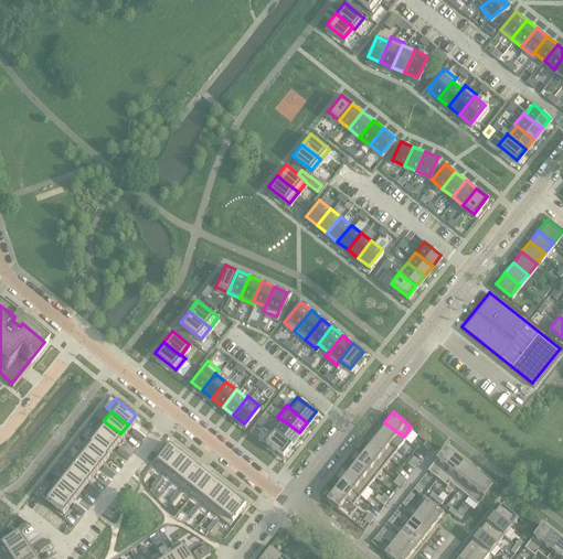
[(102,419),(95,428),(114,443),(120,433),(104,421),(104,420),(102,419)]
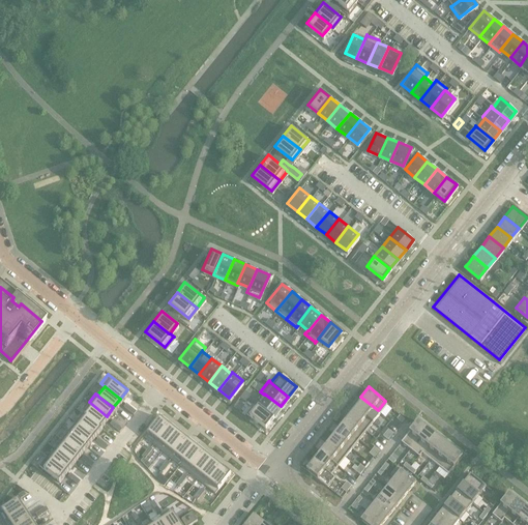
[(257,403),(257,404),(272,416),(281,406),(264,394),(264,395),(257,403)]
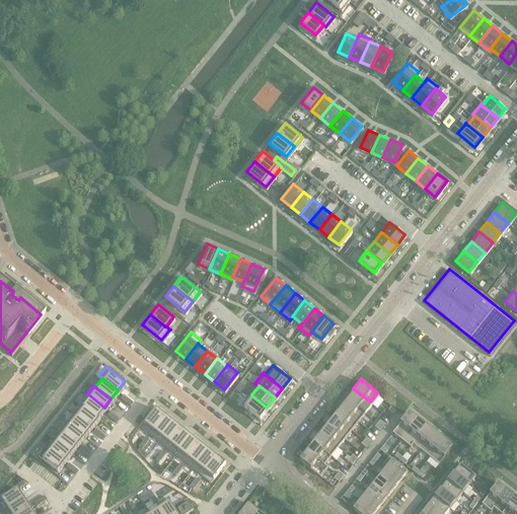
[(370,401),(353,388),(347,396),(363,410),(370,401)]
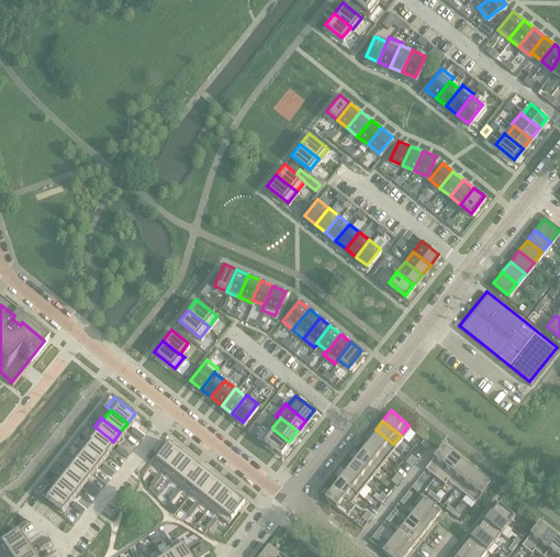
[(268,425),(259,435),(280,452),(289,442),(272,429),(272,427),(269,424),(268,425)]
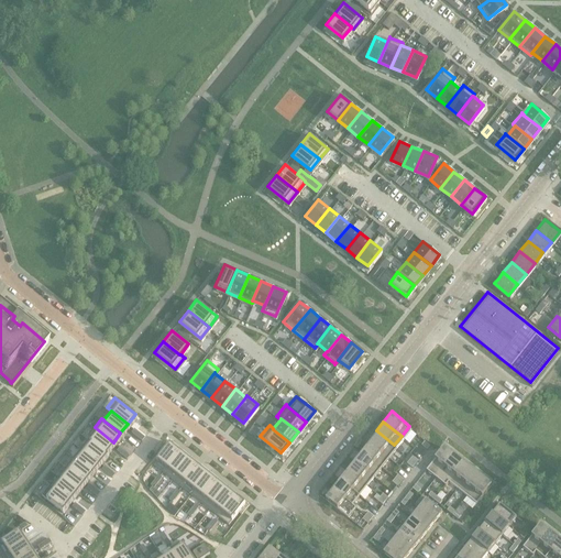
[(87,436),(87,437),(106,451),(113,442),(95,427),(87,436)]
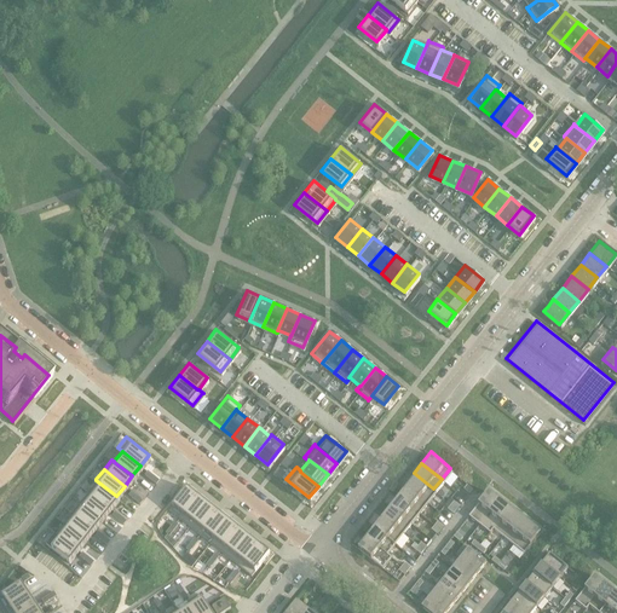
[(433,489),(414,473),(405,483),(426,499),(433,489)]
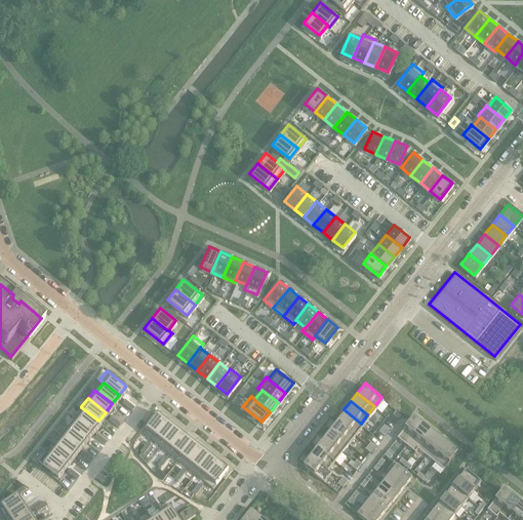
[(80,406),(73,414),(92,431),(99,422),(98,421),(81,407),(81,406),(80,405),(80,406)]
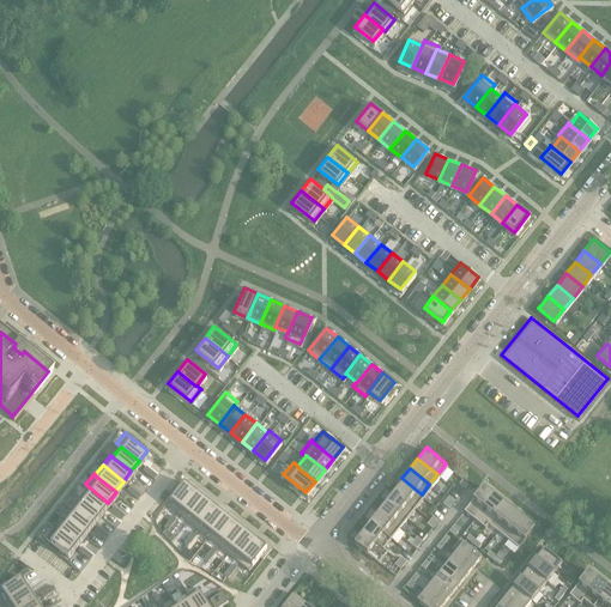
[(422,495),(401,478),(393,489),(413,504),(422,495)]
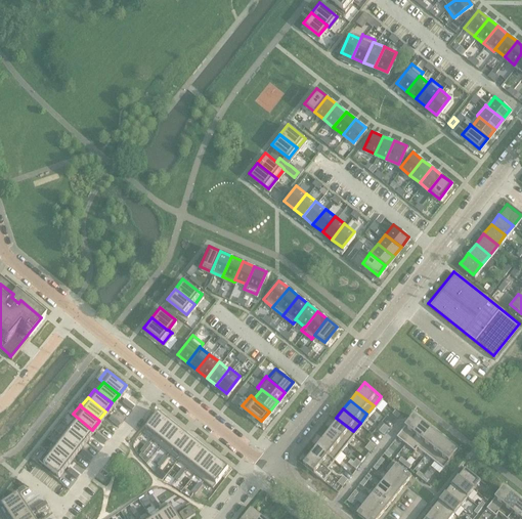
[(157,409),(141,429),(149,435),(166,416),(157,409)]
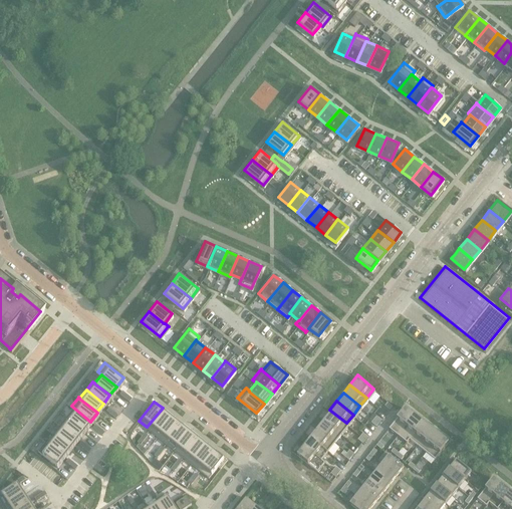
[(397,432),(413,412),(404,405),(388,425),(397,432)]
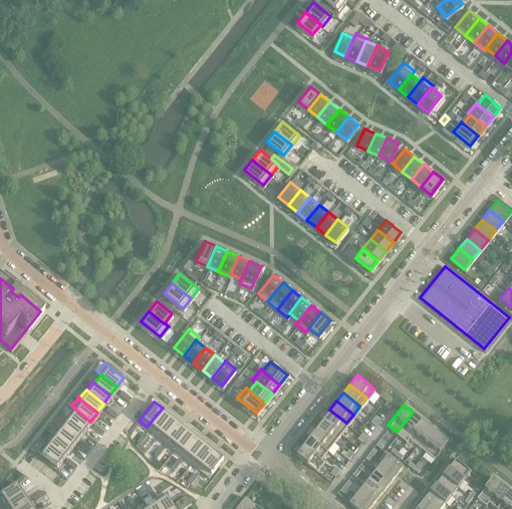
[(71,406),(64,415),(83,430),(90,422),(71,406)]
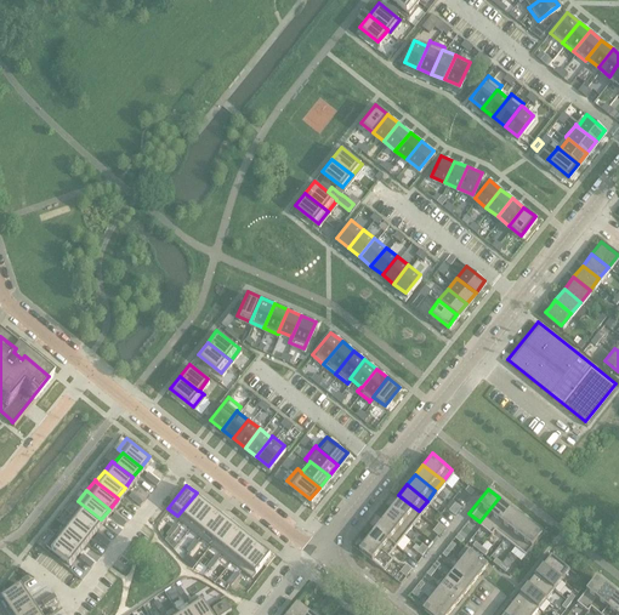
[(197,493),(177,516),(188,524),(206,501),(197,493)]
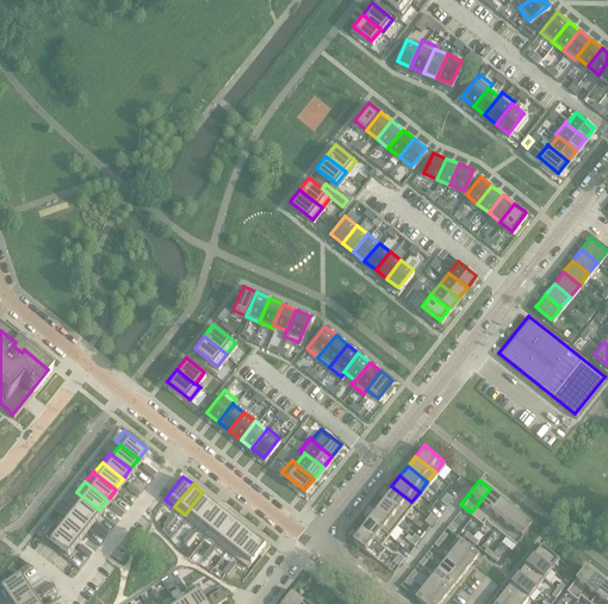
[(411,502),(391,486),(383,496),(403,512),(411,502)]
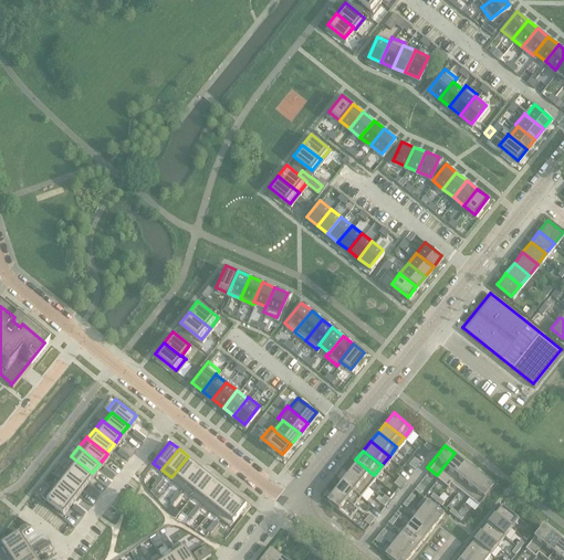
[(449,479),(465,461),(455,453),(437,475),(447,483),(449,479)]
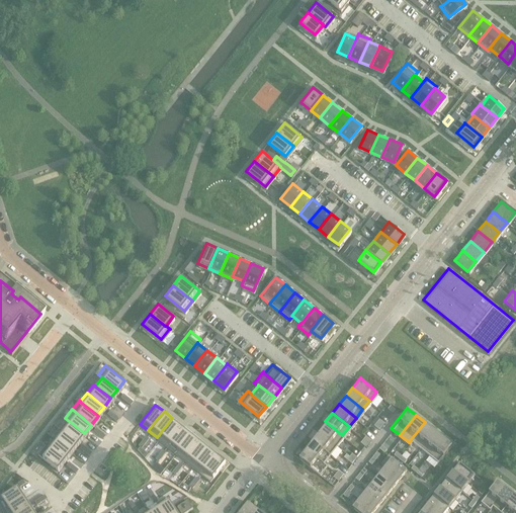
[(65,418),(59,426),(78,441),(84,433),(65,418)]
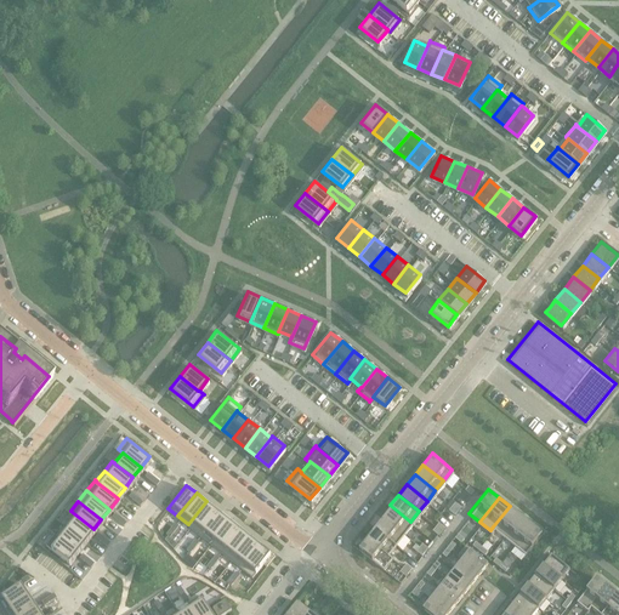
[(206,501),(188,524),(198,533),(216,510),(206,501)]
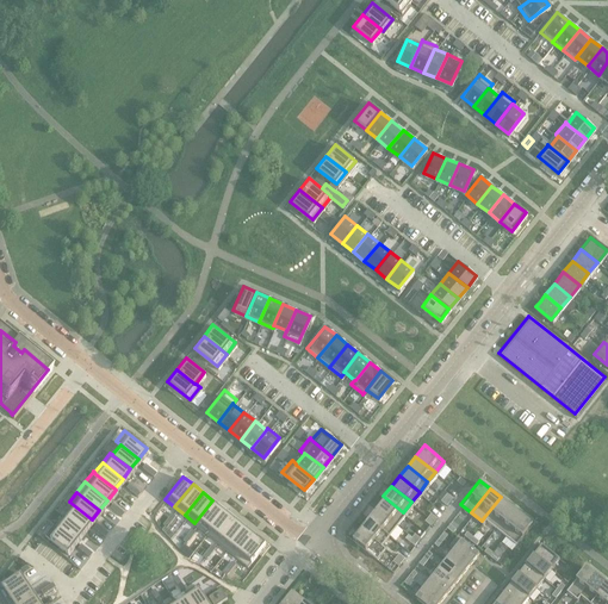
[(403,512),(383,496),(376,506),(396,522),(403,512)]
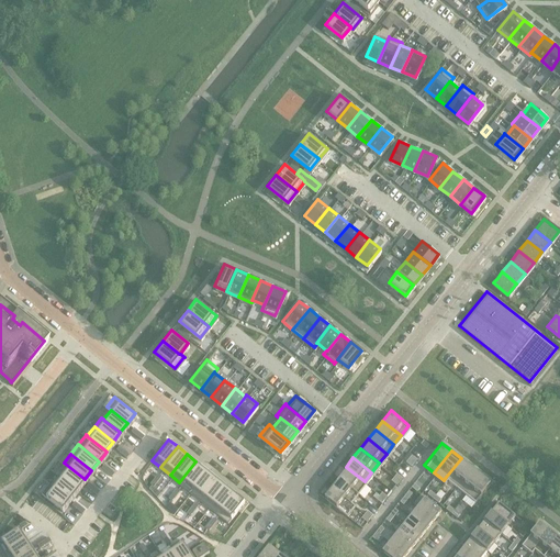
[(455,483),(470,465),(461,458),(446,477),(455,483)]
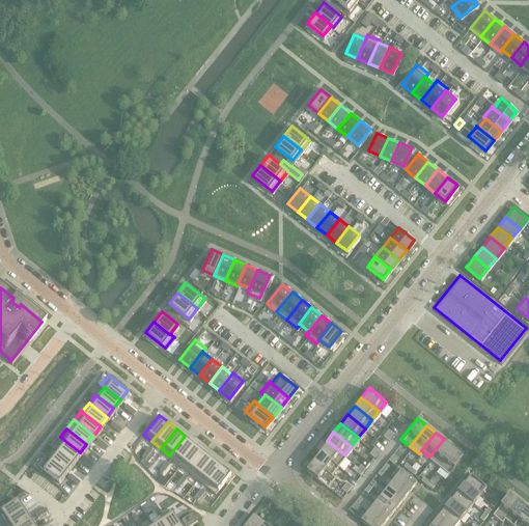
[(185,436),(169,455),(178,462),(194,443),(185,436)]
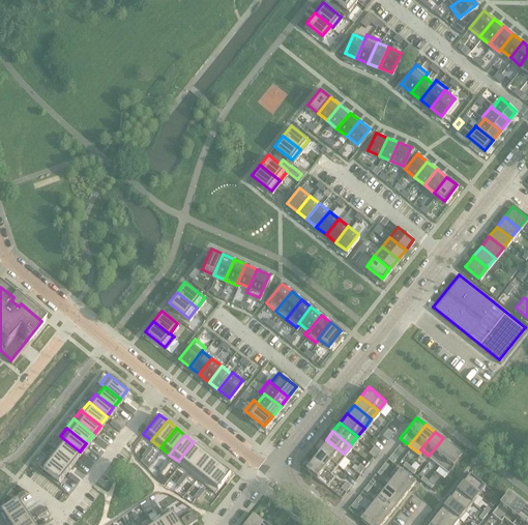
[(60,436),(53,444),(57,447),(57,448),(72,461),(80,451),(60,436)]
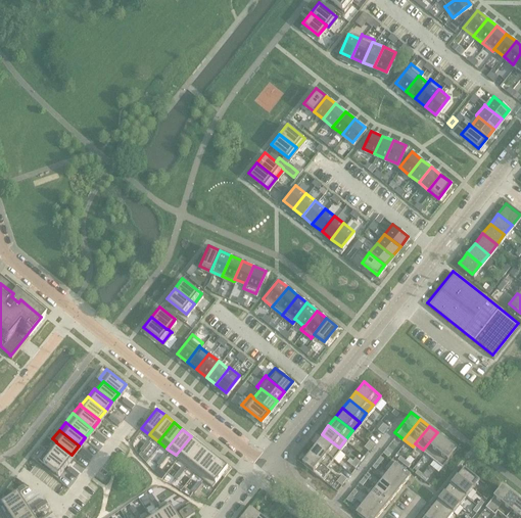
[(432,457),(445,439),(437,432),(423,450),(432,457)]
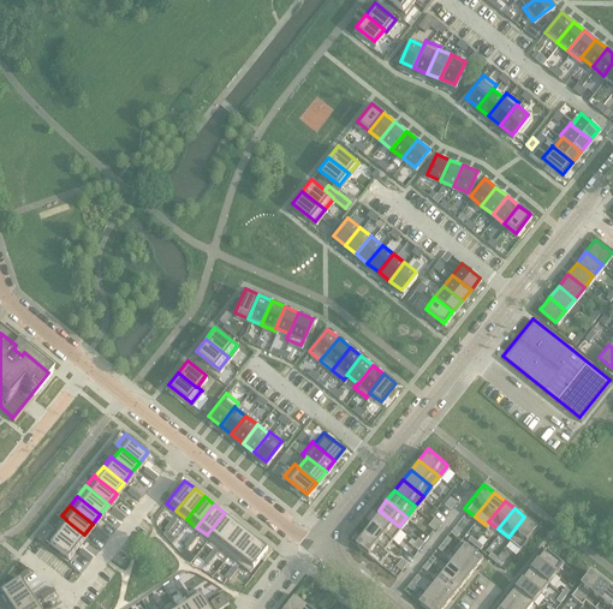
[(399,526),(379,511),(370,520),(391,537),(399,526)]
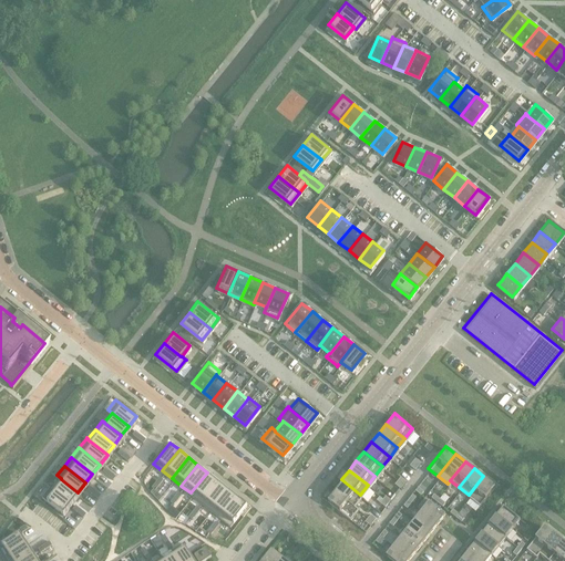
[(207,473),(191,492),(199,500),(216,479),(207,473)]
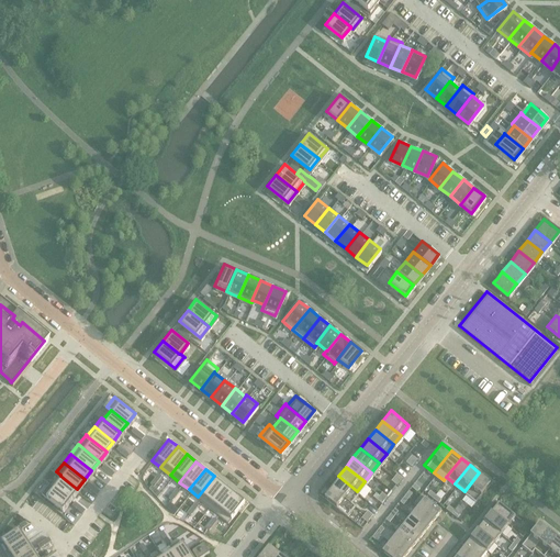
[(474,499),(489,480),(479,472),(465,491),(474,499)]
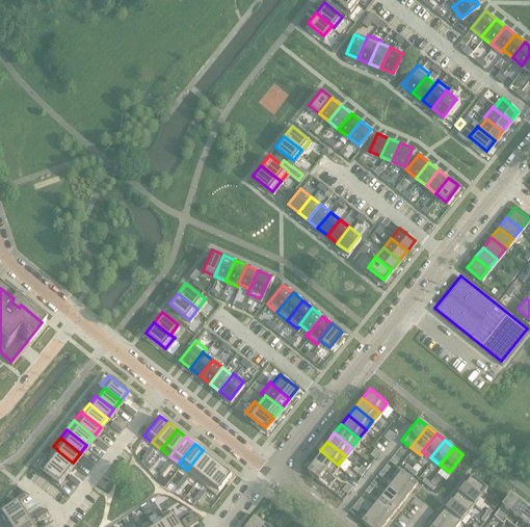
[(57,450),(50,458),(65,471),(73,463),(57,450)]
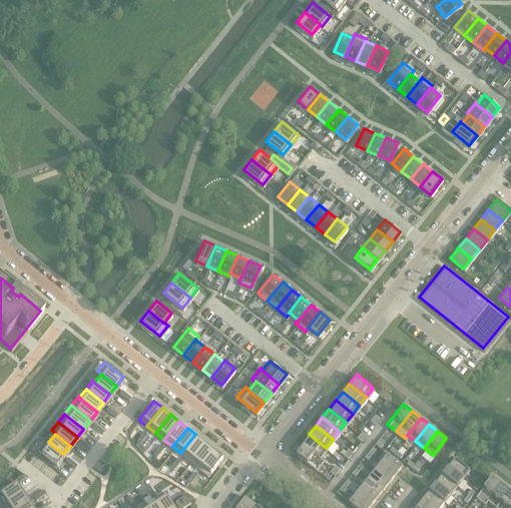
[(195,434),(180,453),(189,460),(204,441),(195,434)]
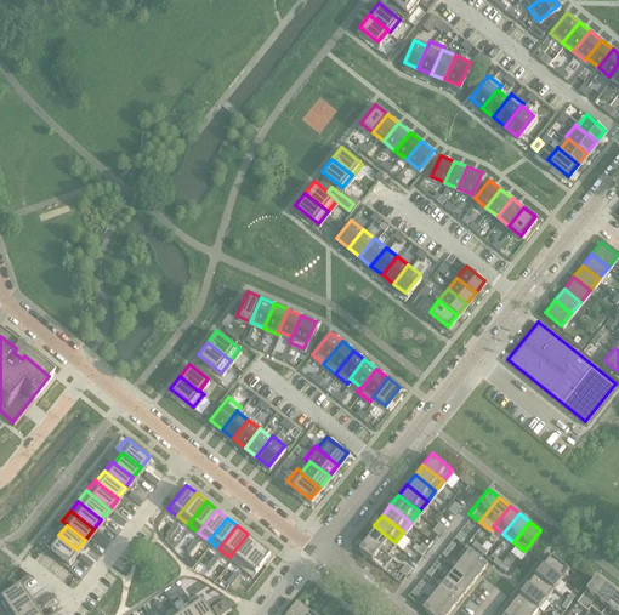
[(395,542),(374,525),(367,535),(387,551),(395,542)]
